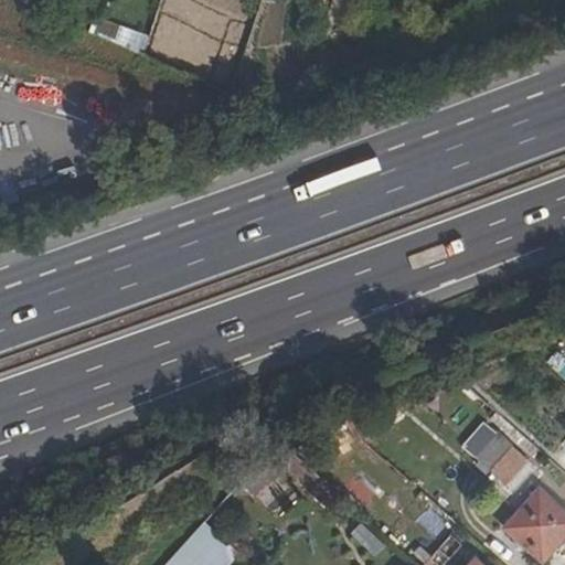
[(149,36),(97,17),(93,28),(144,53),(149,36)]
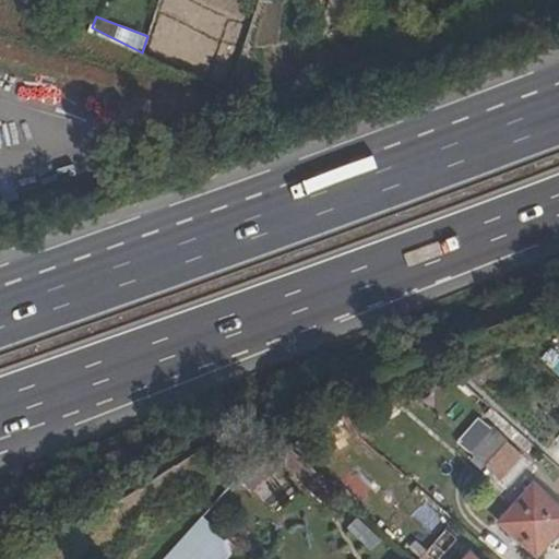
[(522,455),(509,444),(488,467),(501,478),(522,455)]
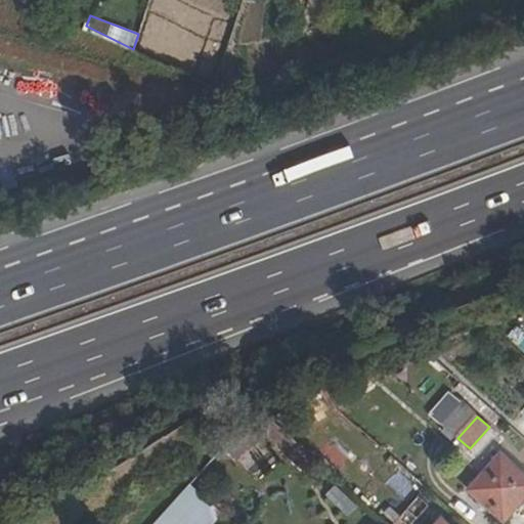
[(523,499),(523,473),(501,452),(469,490),(505,522),(523,499)]
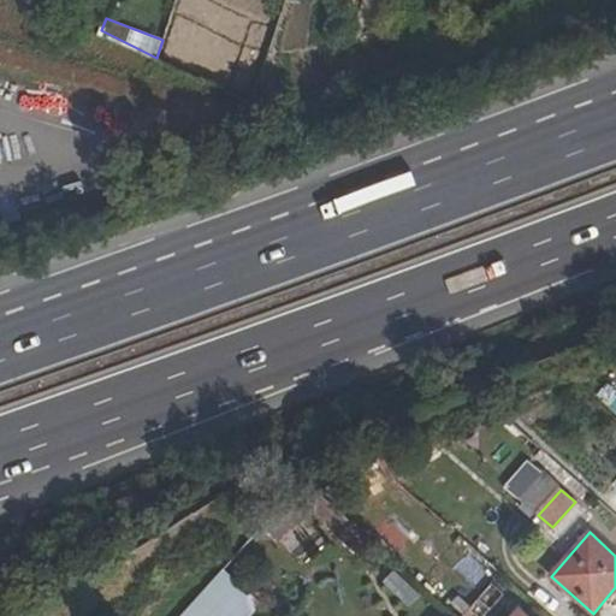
[(397,569),(385,582),(412,608),(424,594),(397,569)]
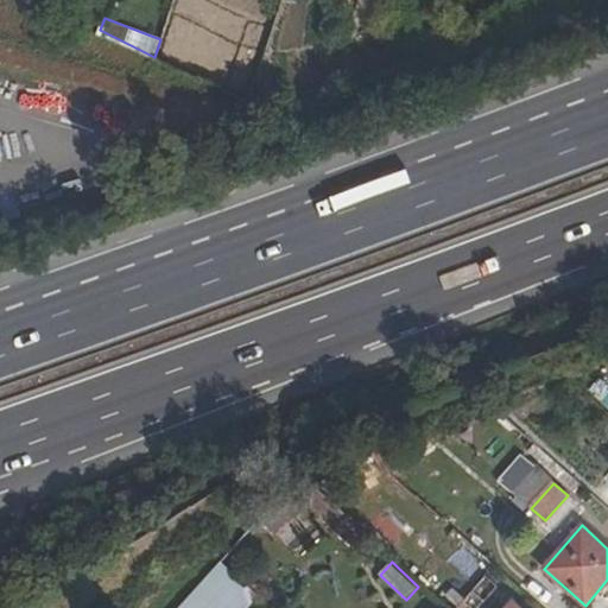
[(221,563),(179,607),(245,607),(257,595),(221,563)]
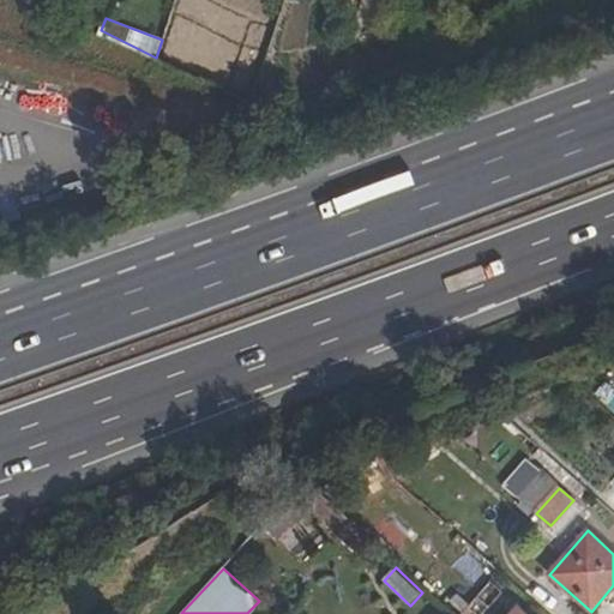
[(493,613),(507,599),(489,583),(462,613),(493,613)]
